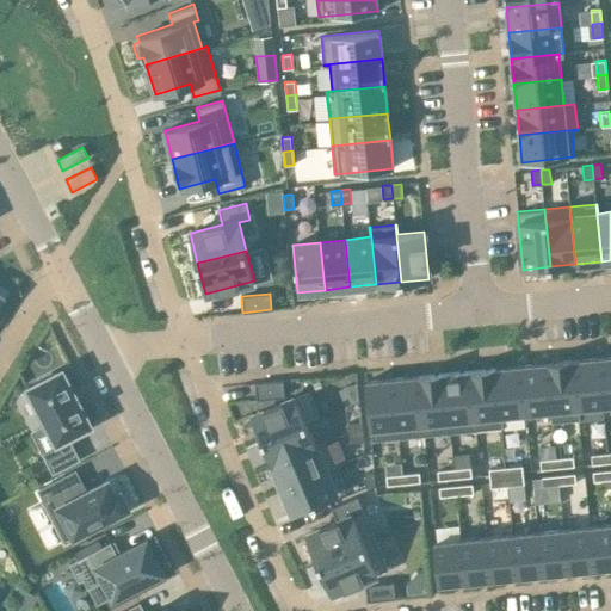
[(610,405),(610,356),(598,357),(603,406),(610,405)]
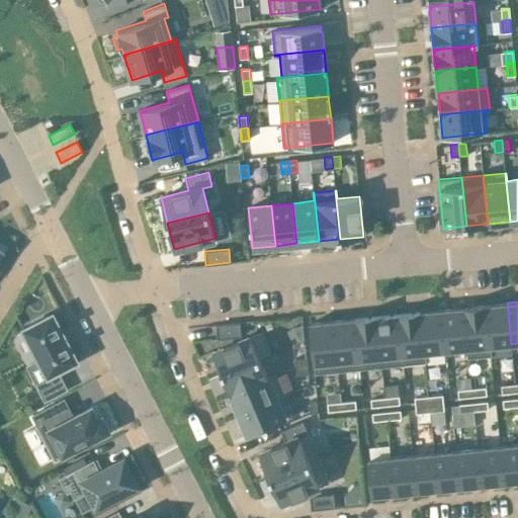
[(511,344),(507,303),(486,306),(491,356),(492,356),(491,346),(511,344)]
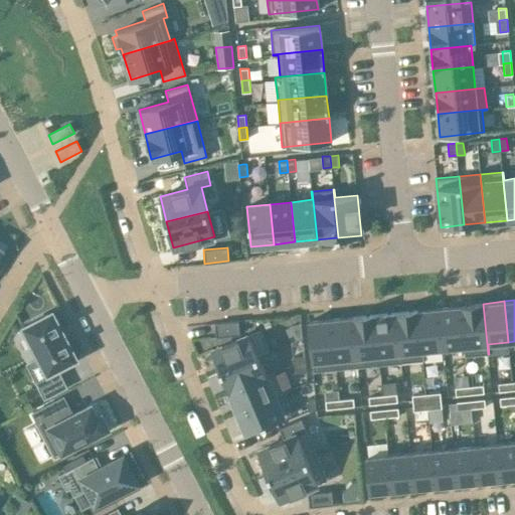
[(488,354),(483,304),(461,306),(466,356),(488,354)]
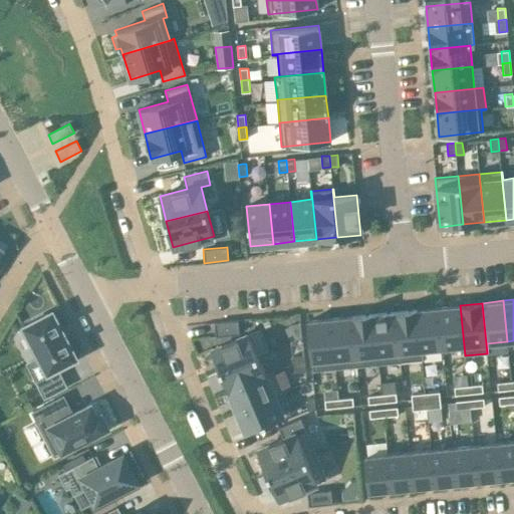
[(465,355),(460,305),(439,307),(443,347),(463,345),(464,355),(465,355)]
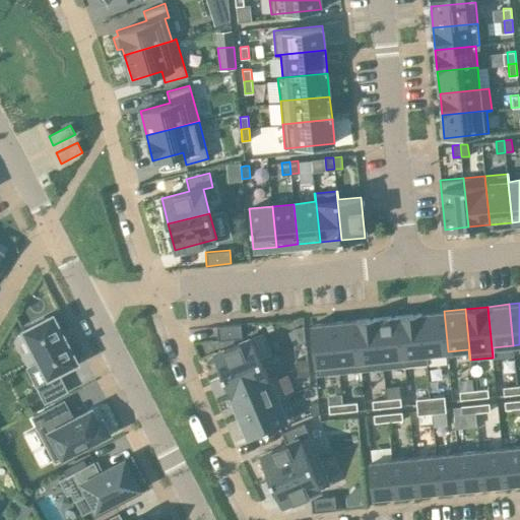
[(448,351),(444,311),(421,313),(427,364),(428,364),(427,354),(448,351)]
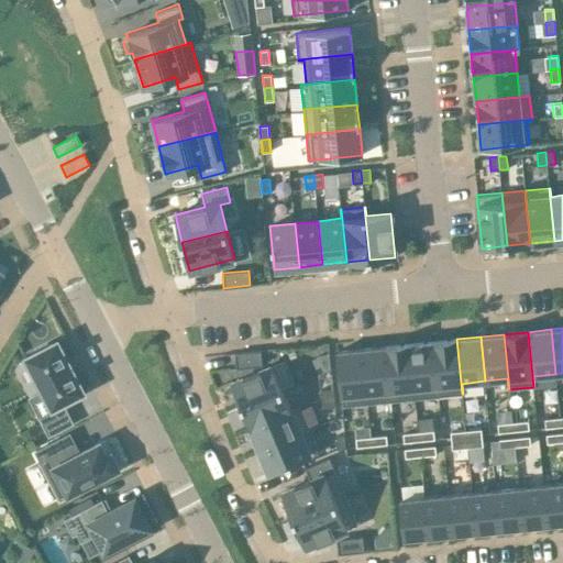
[(58,338),(23,356),(53,411),(55,410),(57,416),(43,423),(50,435),(74,422),(65,405),(87,393),(58,338)]
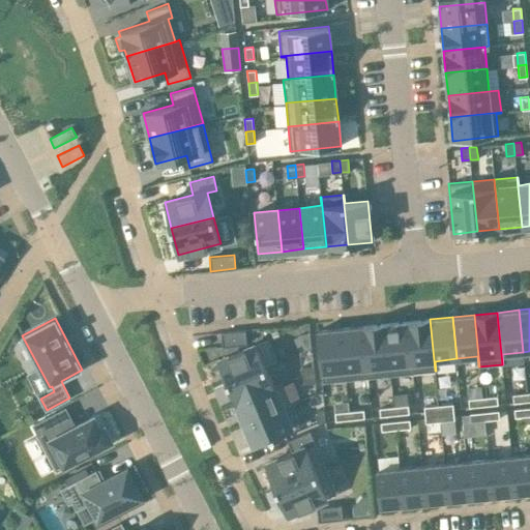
[(435,371),(430,319),(408,321),(413,373),(435,371)]
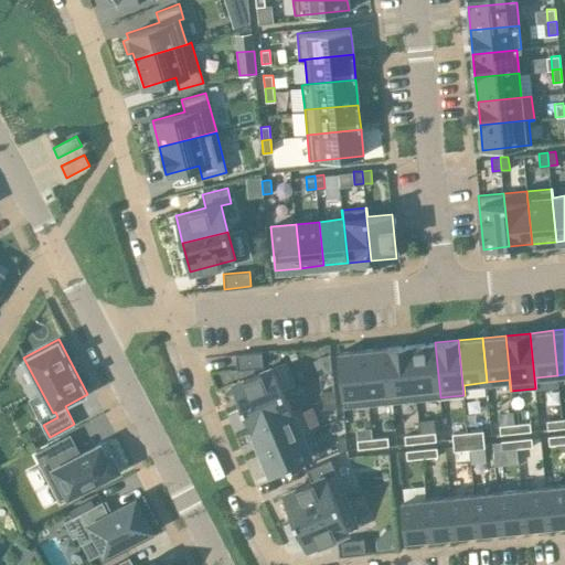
[(440,397),(435,342),(411,344),(416,401),(440,397)]
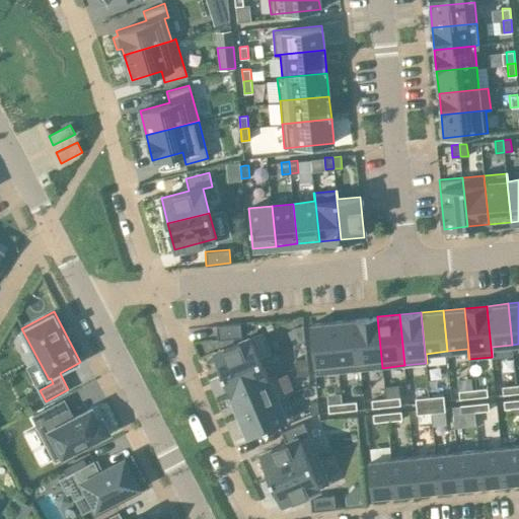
[(382,368),(377,316),(356,319),(361,370),(382,368)]
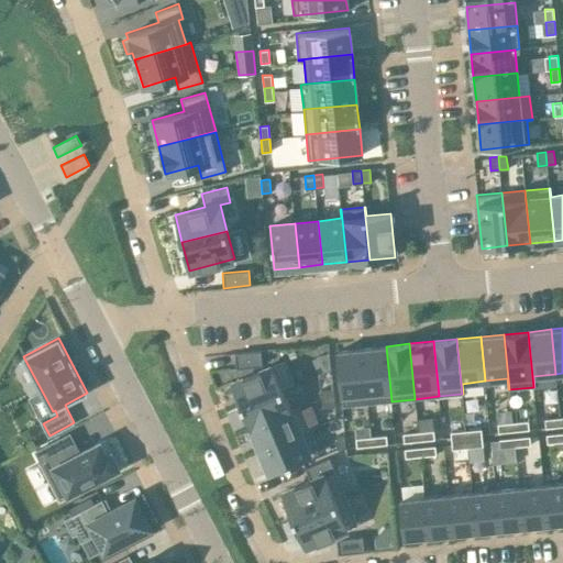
[(392,401),(386,346),(362,349),(367,404),(392,401)]
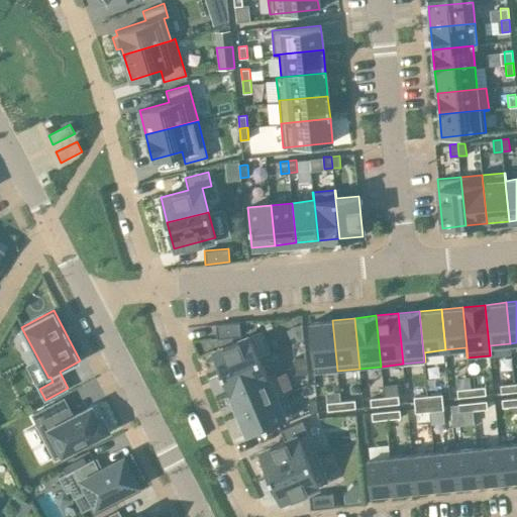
[(337,371),(332,320),(310,322),(315,373),(337,371)]
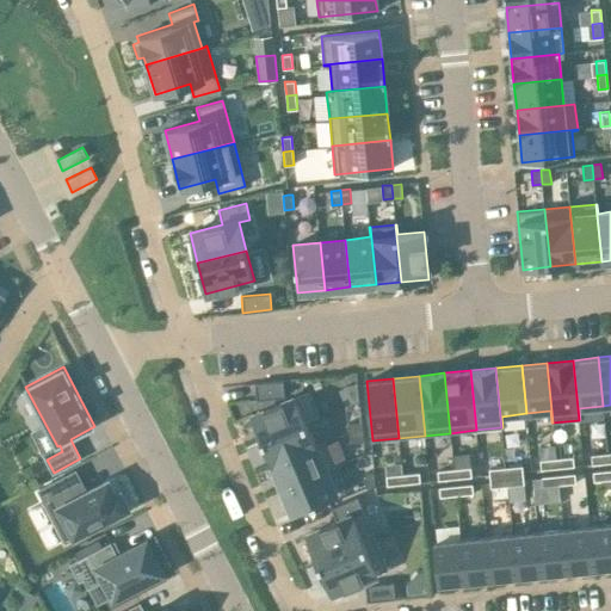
[(283,381),(254,383),(257,400),(284,396),(283,381)]
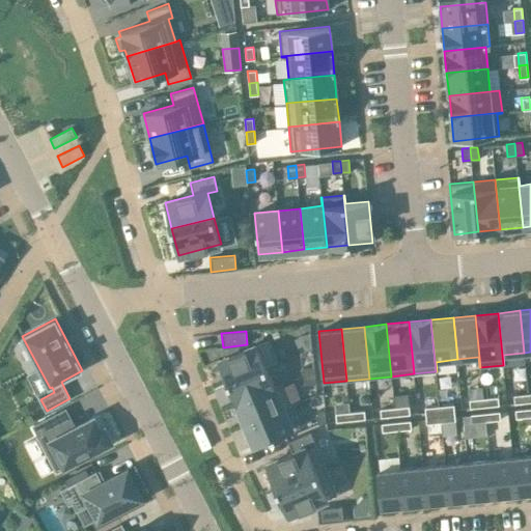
[(219,362),(227,383),(277,362),(269,340),(219,362)]
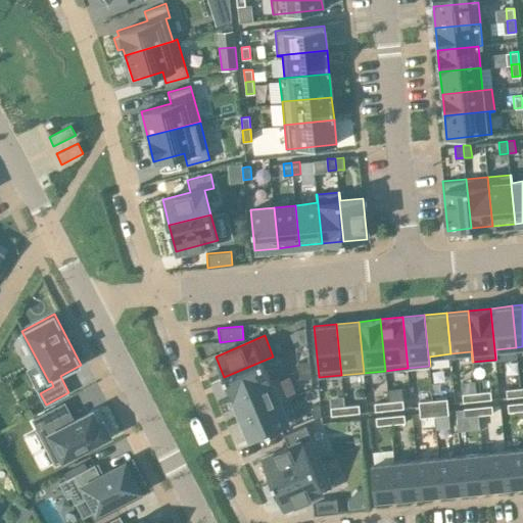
[(274,358),(273,357),(224,377),(233,397),(278,378),(270,381),(263,363),(274,358)]
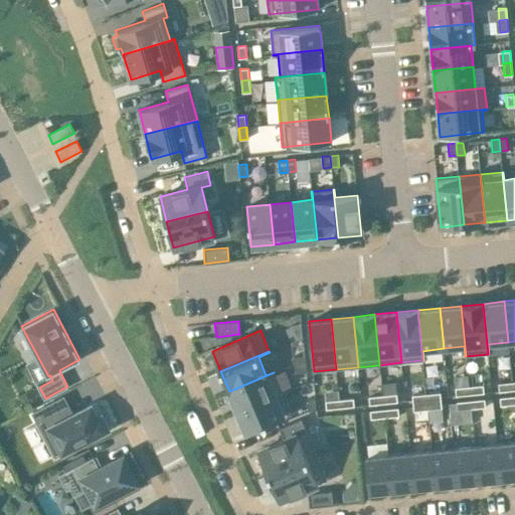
[(293,357),(294,365),(306,363),(305,356),(293,357)]
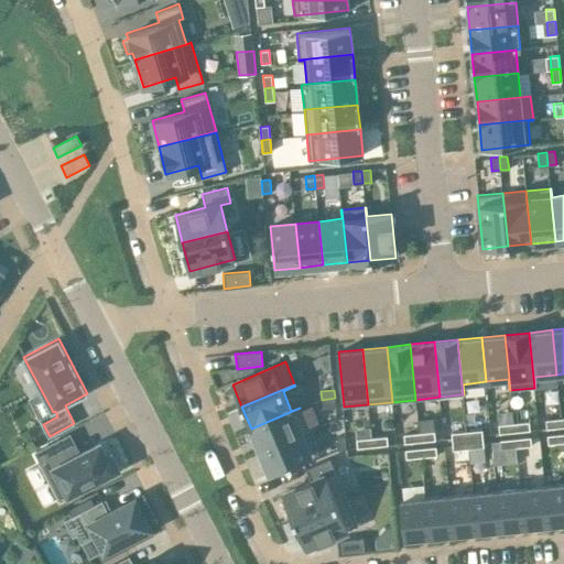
[(336,407),(335,398),(322,400),(323,409),(336,407)]
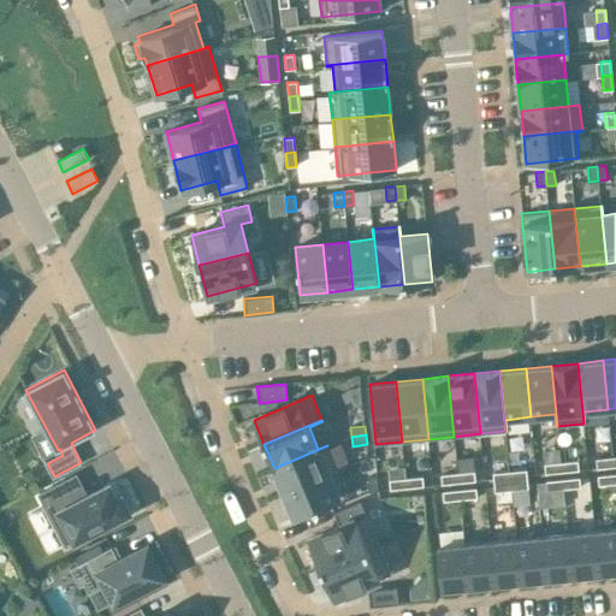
[(338,469),(327,445),(274,468),(284,492),(338,469)]
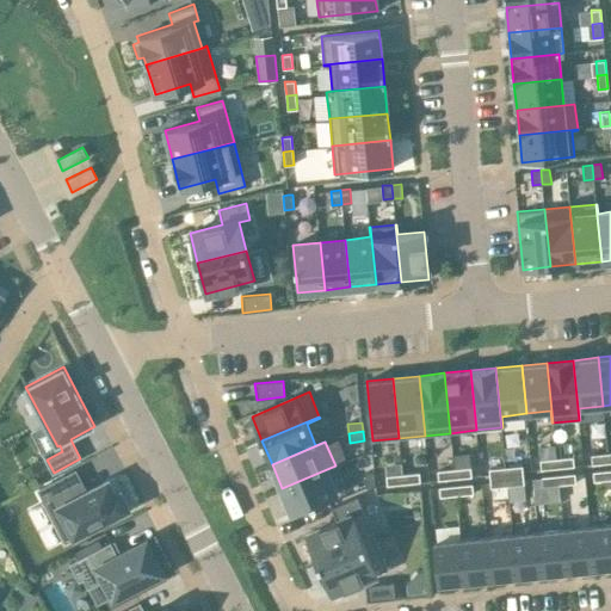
[(609,463),(608,454),(591,455),(592,464),(609,463)]
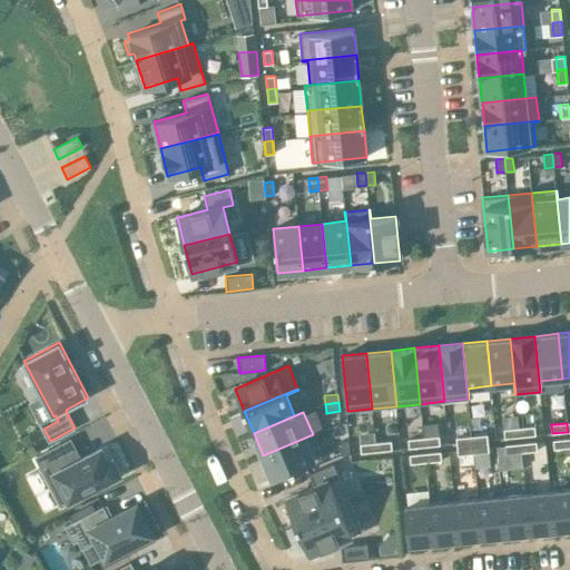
[(536,434),(534,426),(519,428),(520,436),(536,434)]
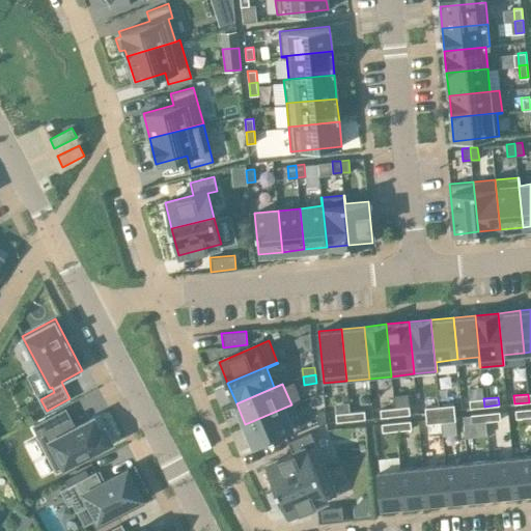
[(484,407),(483,398),(469,399),(470,408),(484,407)]
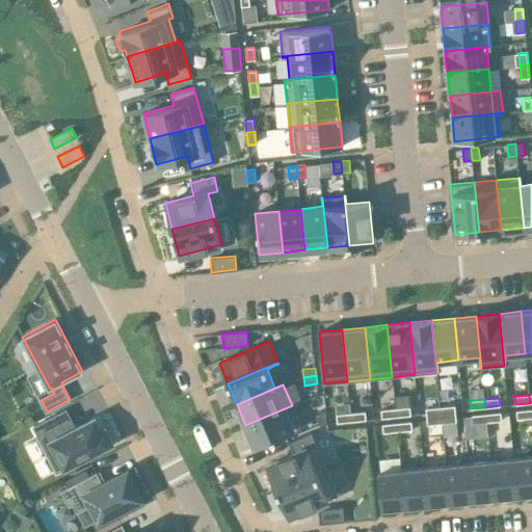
[(284,409),(292,406),(292,405),(245,425),(255,447),(293,430),(284,409)]
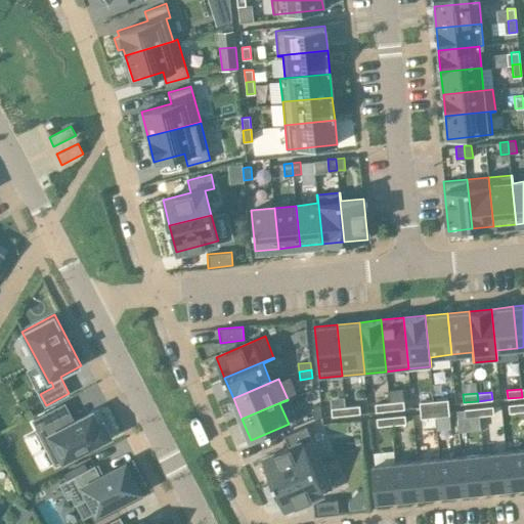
[(448,399),(434,400),(434,408),(448,407),(448,404),(448,399)]
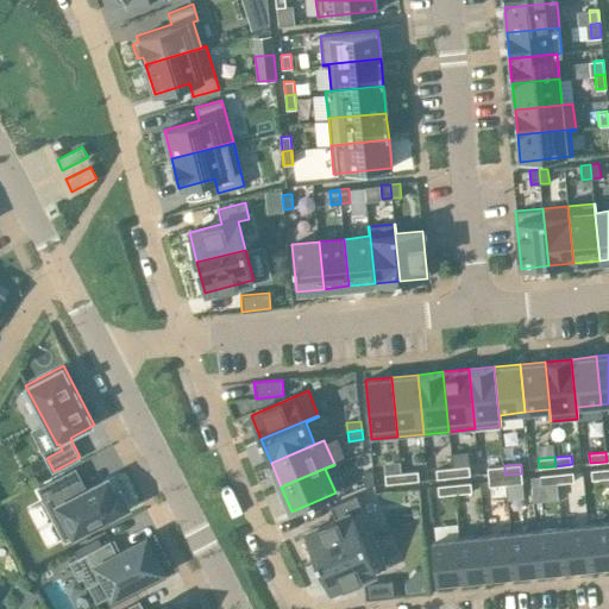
[(470,475),(469,465),(452,468),(453,477),(470,475)]
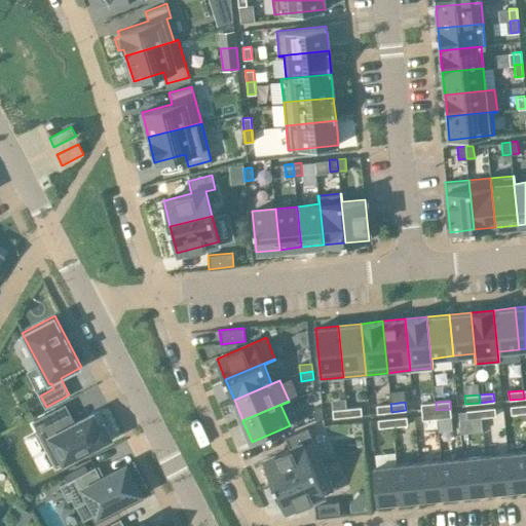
[(436,410),(436,402),(421,404),(421,409),(421,412),(436,410)]
